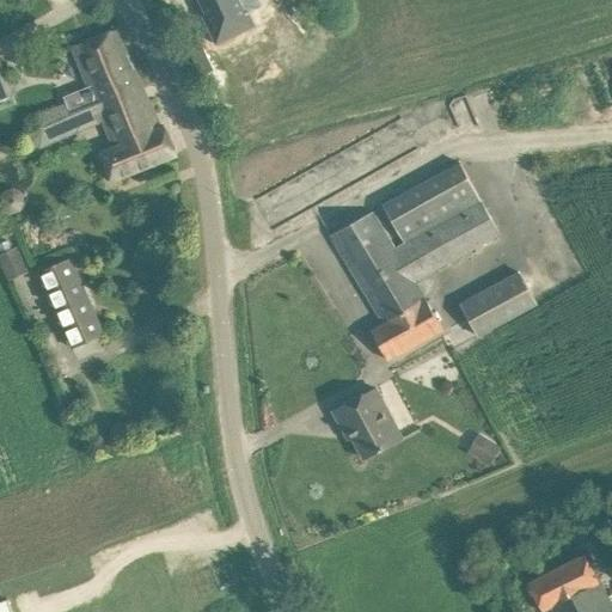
[(200,0),(207,13),(202,16),(216,44),(257,25),(250,12),(246,14),(239,0),(200,0)]
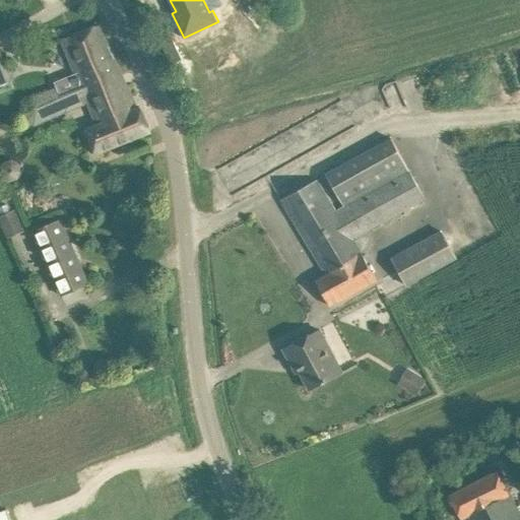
[(38,108),(81,88),(81,87),(121,72),(99,24),(62,39),(75,72),(55,81),(57,86),(34,96),(38,108)]
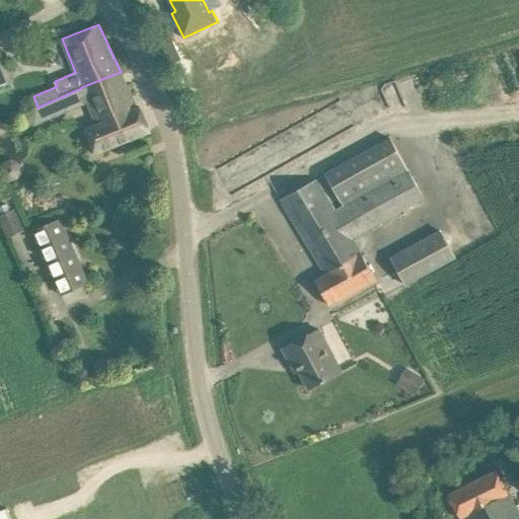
[(0,85),(11,82),(0,54),(0,85)]
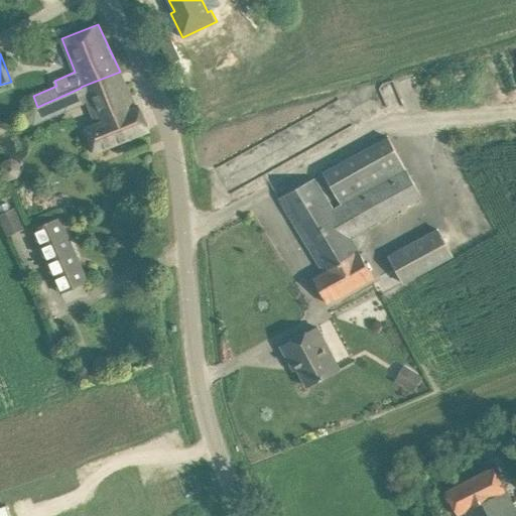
[(136,107),(120,72),(81,87),(81,88),(37,107),(38,107),(23,113),(27,121),(34,123),(87,101),(96,124),(85,128),(95,151),(149,130),(138,106),(136,107)]
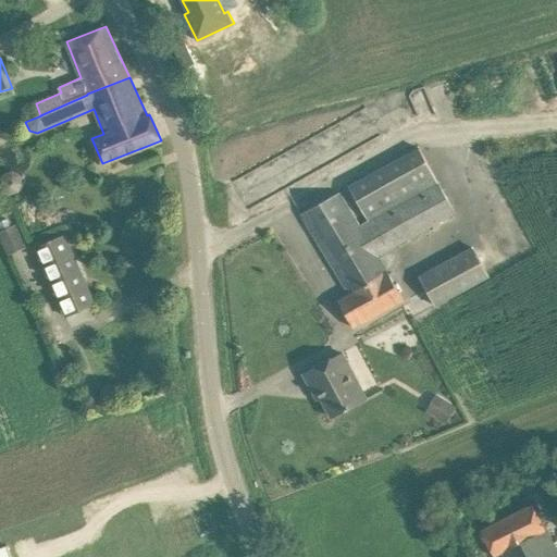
[(378,255),(455,212),(440,184),(419,147),(349,185),(369,222),(360,226),(339,192),(319,202),(300,213),(349,293),(337,299),(354,327),(403,299),(378,255)]
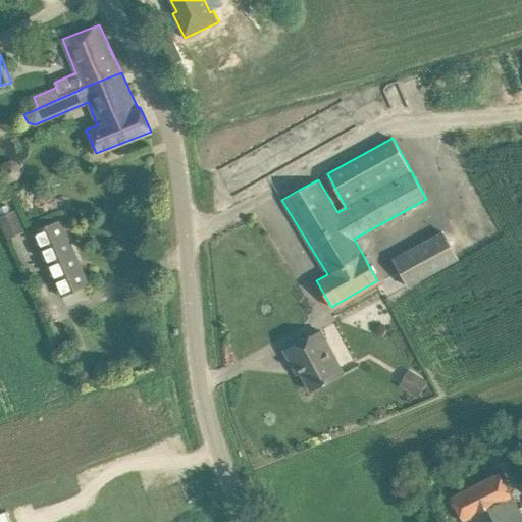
[(16,210),(0,213),(0,215),(4,235),(21,230),(16,210)]
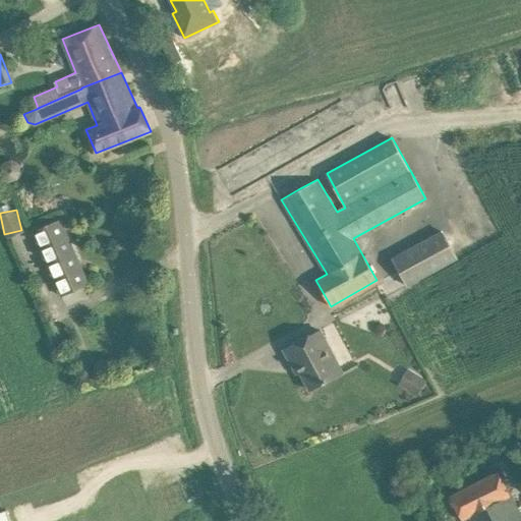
[(62,295),(70,292),(89,284),(60,220),(42,228),(34,231),(62,295)]
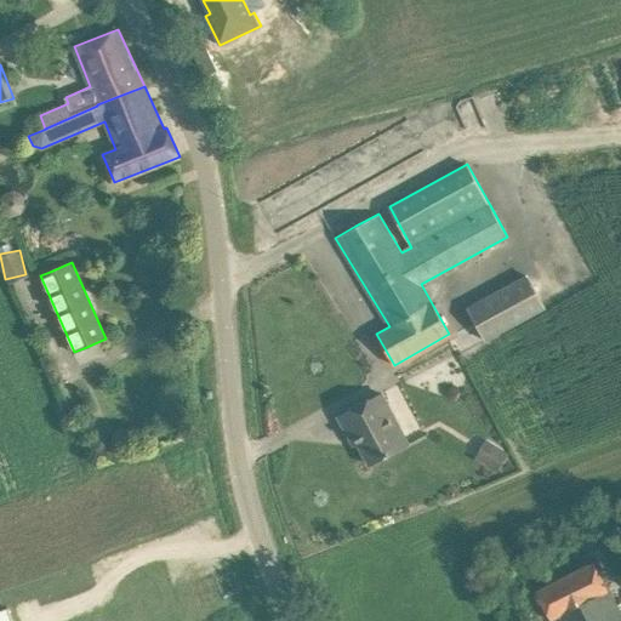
[(485,340),(547,306),(529,273),(467,307),(485,340)]
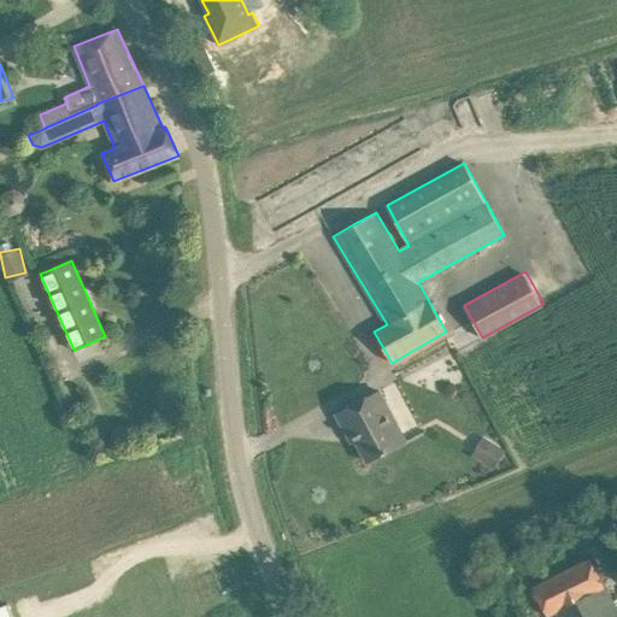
[(406,441),(378,391),(336,413),(346,432),(351,429),(368,462),(406,441)]
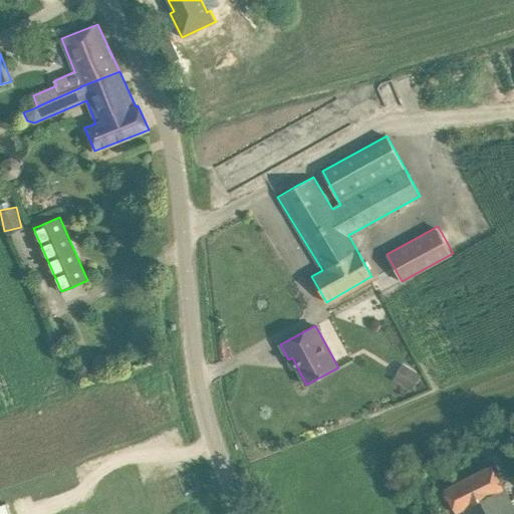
[(403,363),(393,379),(412,391),(422,375),(403,363)]
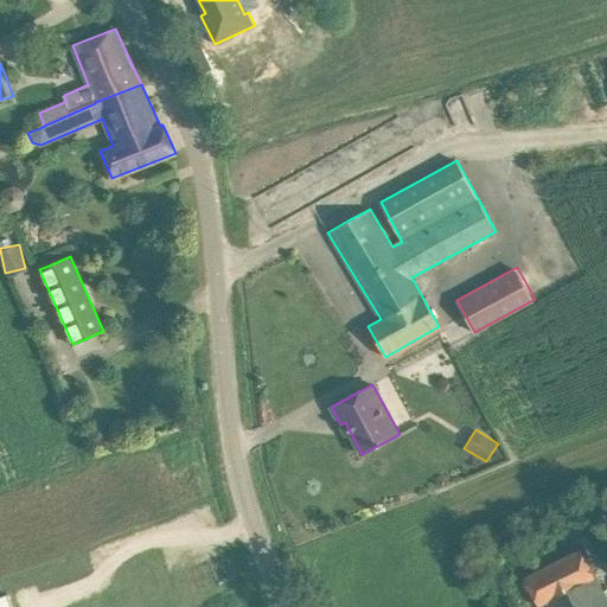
[(579,549),(545,567),(524,577),(538,606),(541,605),(542,606),(606,606),(606,596),(596,575),(594,576),(579,549)]
